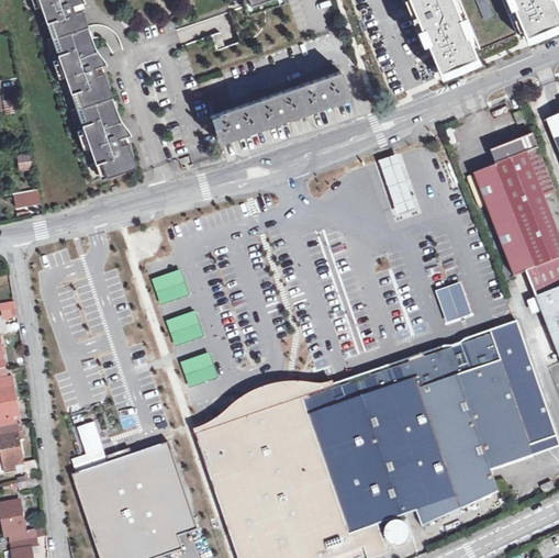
[(23,0),(87,178),(136,162),(121,114),(89,26),(79,0),(23,0)]
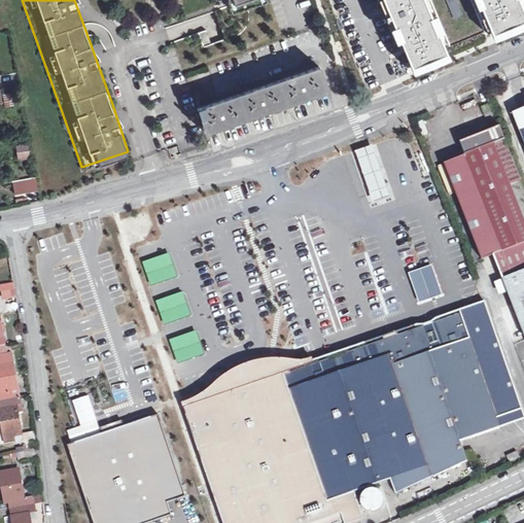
[(213,0),(225,34),(234,32),(238,30),(242,27),(244,25),(246,22),(248,19),(249,15),(249,12),(249,8),(249,5),(248,2),(253,1),(253,0),(213,0)]
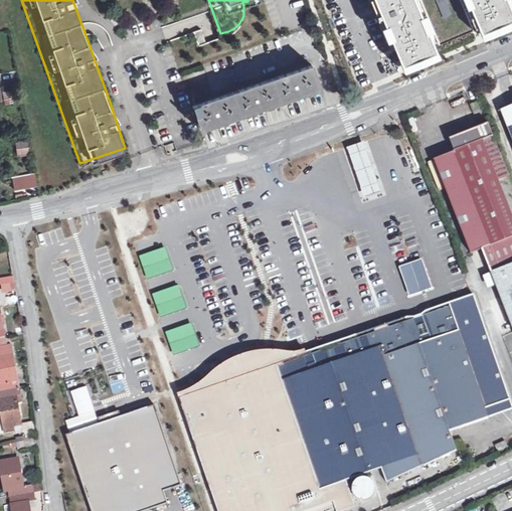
[(376,0),(400,55),(434,40),(478,22),(511,7),(511,0),(376,0)]
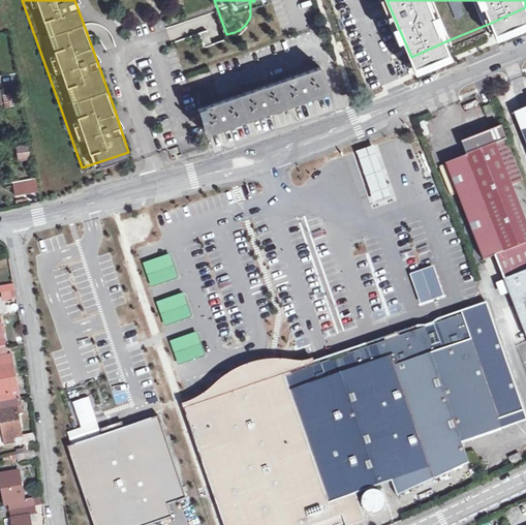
[(200,28),(205,40),(212,37),(208,26),(200,28)]
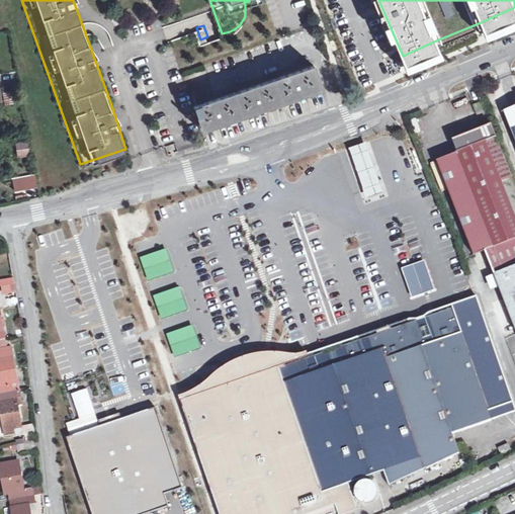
[(318,86),(323,85),(314,60),(193,101),(200,119),(198,120),(199,122),(201,122),(202,126),(318,86)]
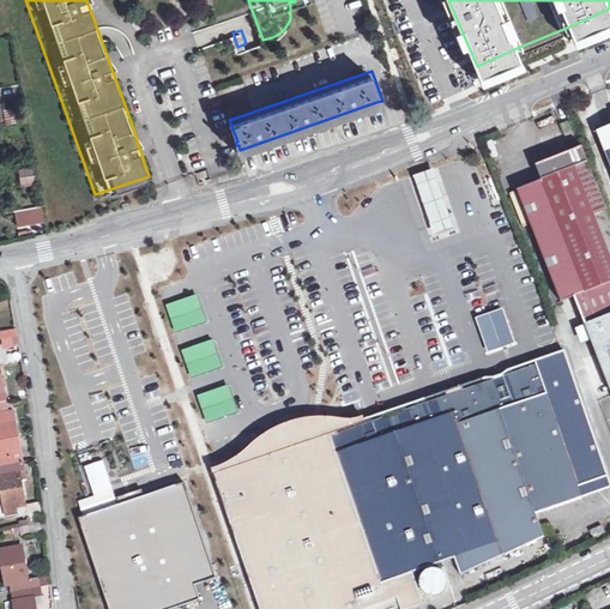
[(8,106),(0,107),(2,120),(11,118),(8,106)]
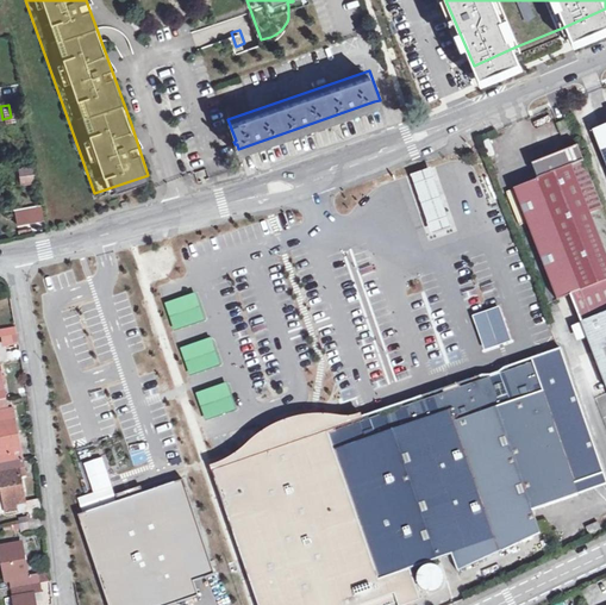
[(564,116),(554,120),(558,131),(569,128),(564,116)]
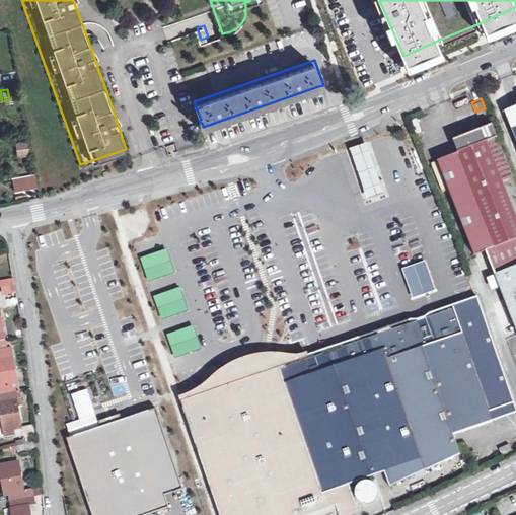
[(515,102),(503,108),(515,141),(515,102)]
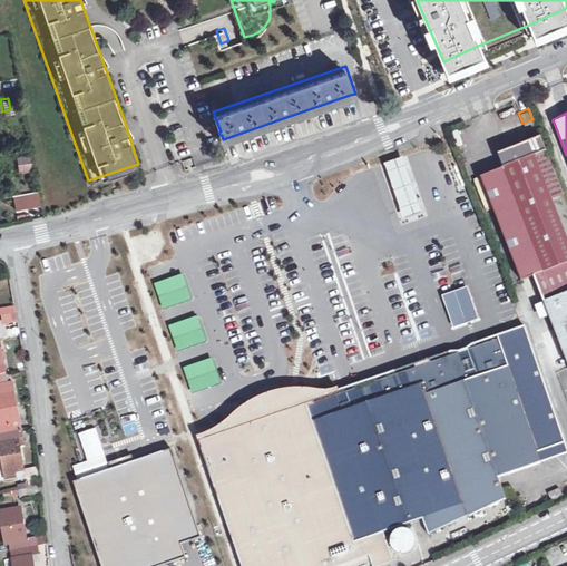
[(548,313),(566,304),(566,224),(554,192),(548,194),(531,152),(544,147),(538,133),(495,150),(500,164),(491,168),(478,173),(519,276),(531,272),(548,313)]
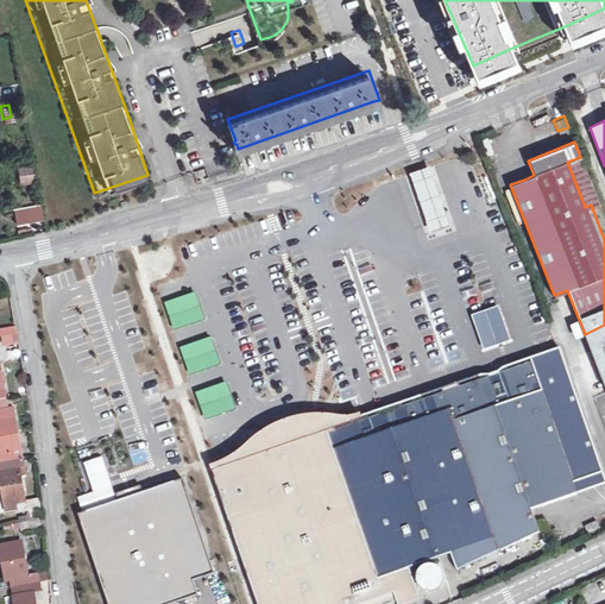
[(16,163),(17,181),(32,178),(31,162),(16,163)]
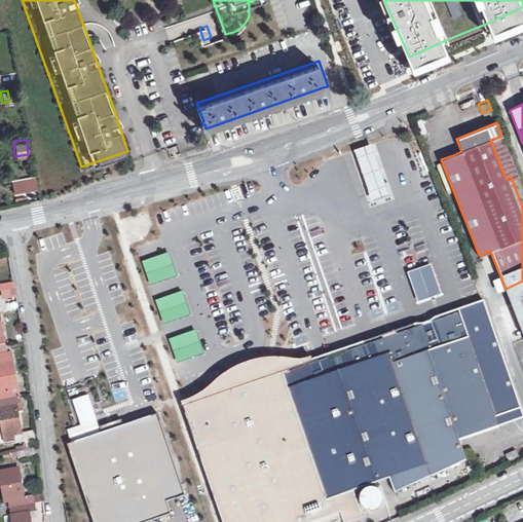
[(384,191),(371,152),(357,157),(370,196),(384,191)]
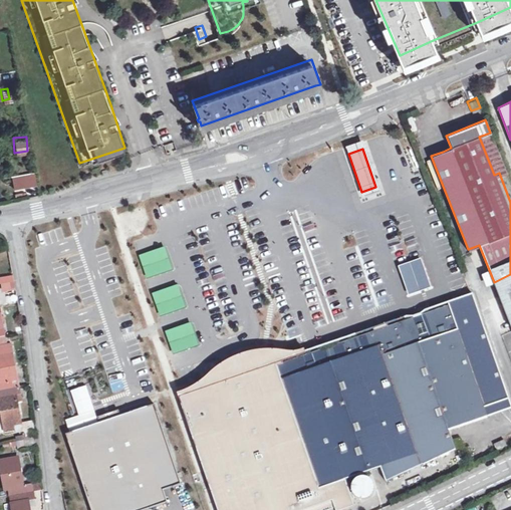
[(35,167),(12,171),(14,182),(37,178),(35,167)]
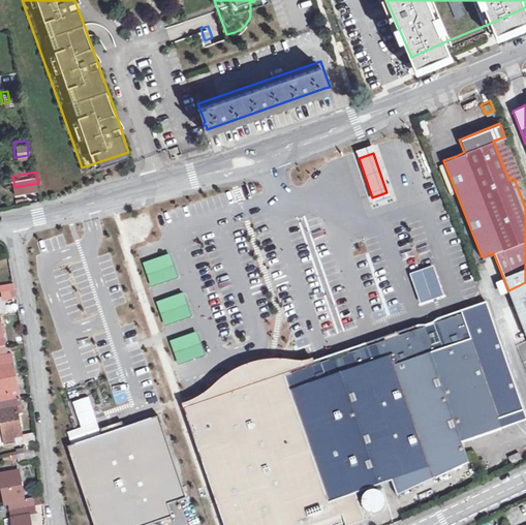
[(167,250),(140,259),(148,283),(176,274),(167,250)]
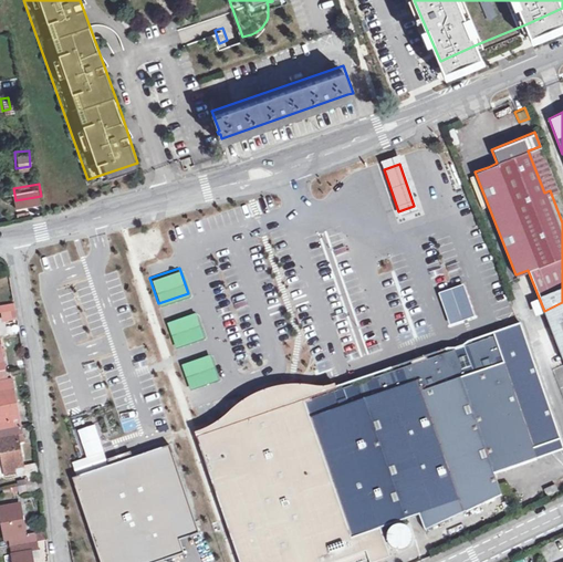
[(460,281),(436,291),(448,323),(473,313),(460,281)]
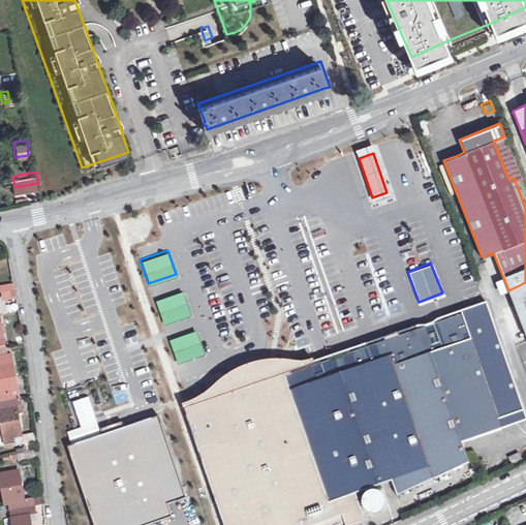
[(0,297),(12,295),(11,287),(9,279),(0,281),(0,297)]
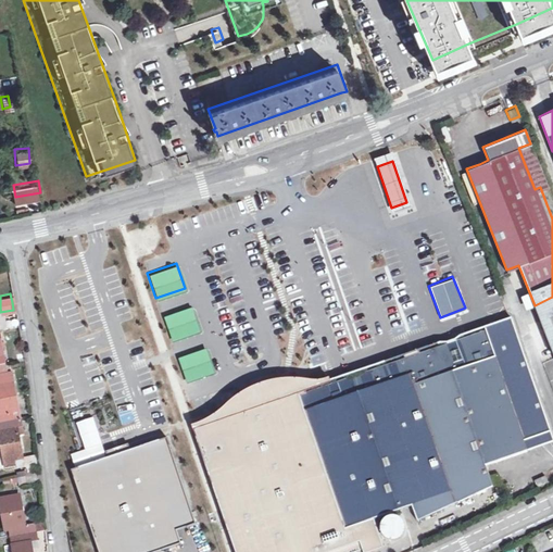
[(552,297),(535,305),(552,354),(552,297)]
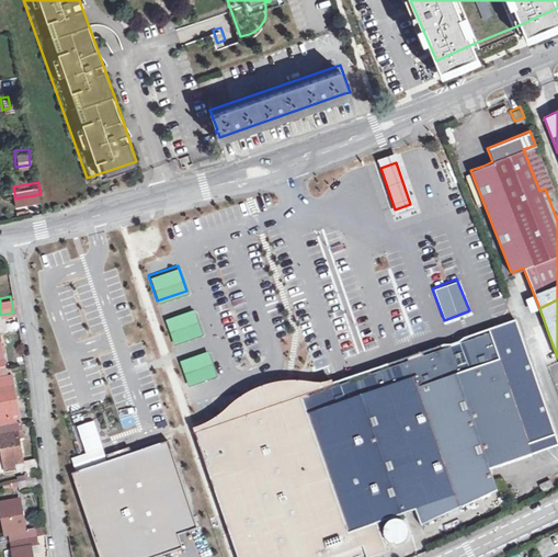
[(171,342),(202,332),(194,307),(162,317),(171,342)]
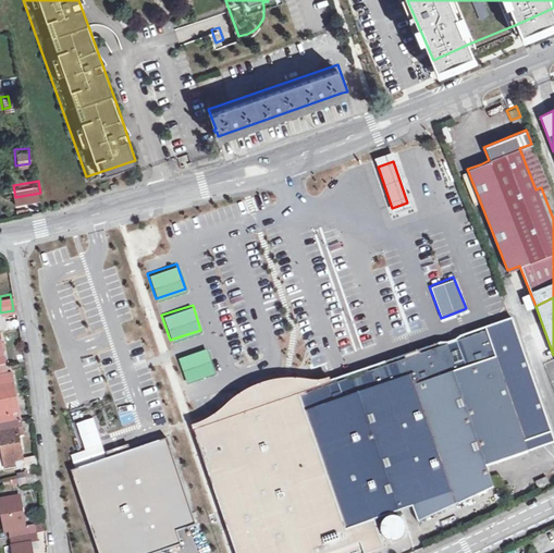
[(217,418),(192,427),(234,552),(323,552),(357,541),(360,549),(361,552),(364,552),(382,547),(371,516),(410,502),(416,519),(500,481),(497,472),(488,476),(484,466),(528,452),(525,441),(551,432),(521,349),(519,341),(511,317),(455,338),(450,339),(445,341),(417,351),(371,367),(321,384),(299,390),(281,386),(270,384),(260,403),(217,418)]
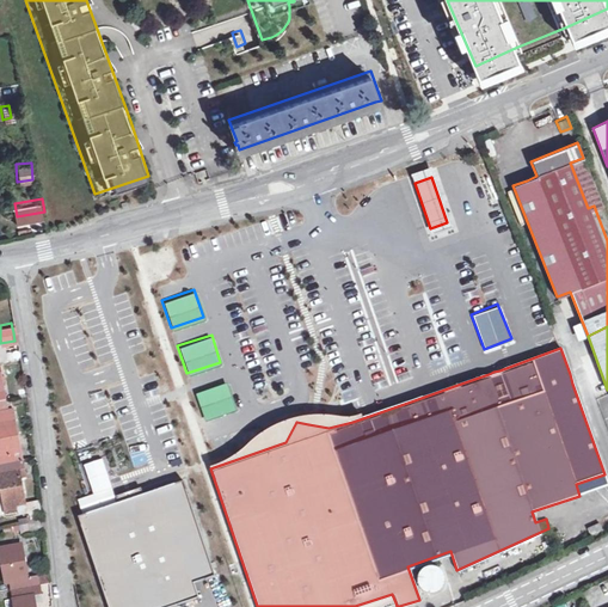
[(202,420),(234,408),(223,380),(192,391),(202,420)]
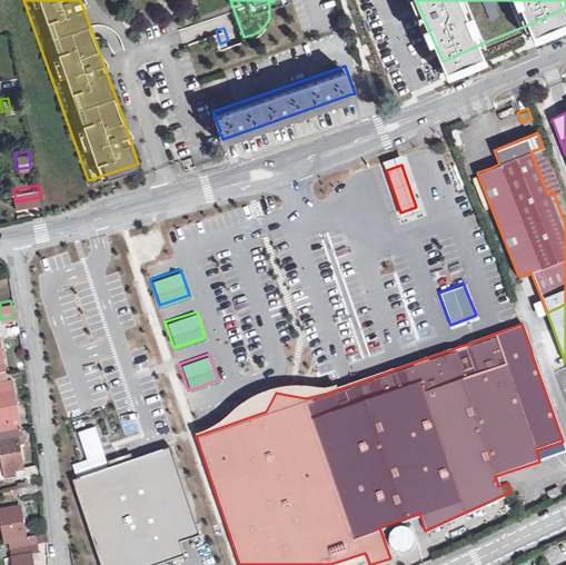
[(0,428),(18,425),(10,380),(0,382),(0,428)]
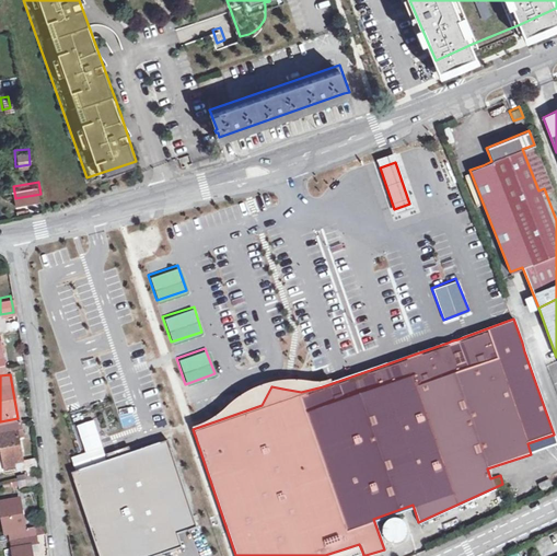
[(216,415),(218,420),(262,405),(271,386),(282,389),(301,392),(323,386),(320,382),(312,381),(304,380),(297,380),(287,381),(285,381),(278,381),(269,383),(260,385),(253,389),(245,393),(238,396),(231,402),(222,408),(216,415)]
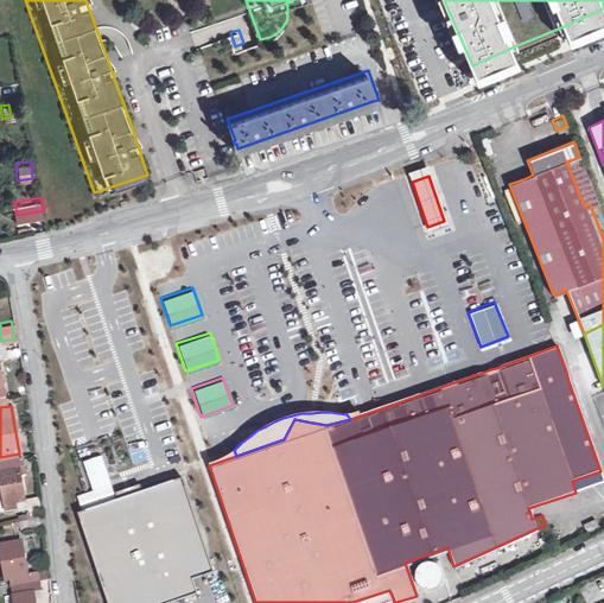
[(21,467),(19,454),(0,457),(0,494),(1,500),(14,499),(16,508),(35,505),(33,495),(21,496),(17,468),(21,467)]
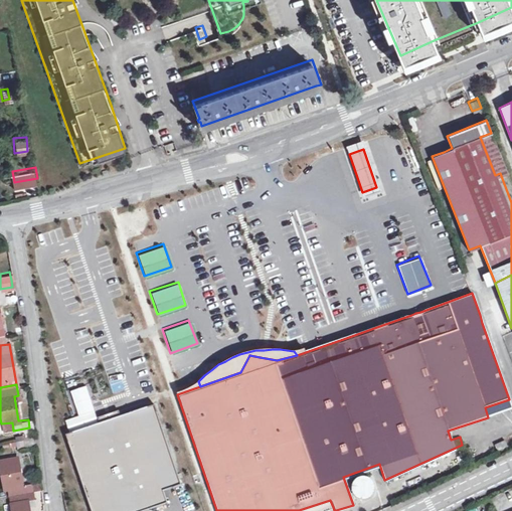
[(511,406),(509,399),(485,407),(488,417),(511,408),(511,406)]
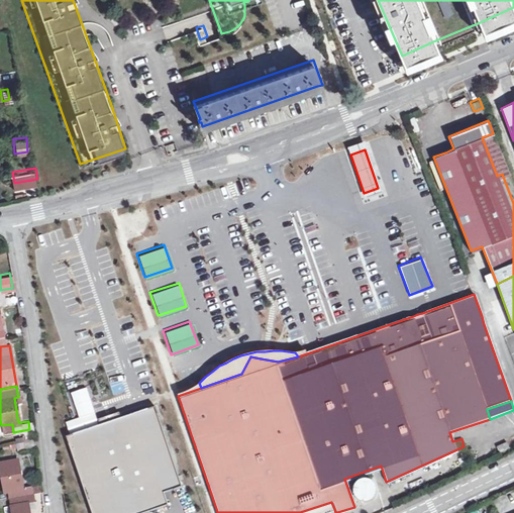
[(100,424),(66,435),(91,512),(142,512),(158,508),(167,505),(159,480),(177,474),(155,406),(121,417),(110,420),(100,424)]
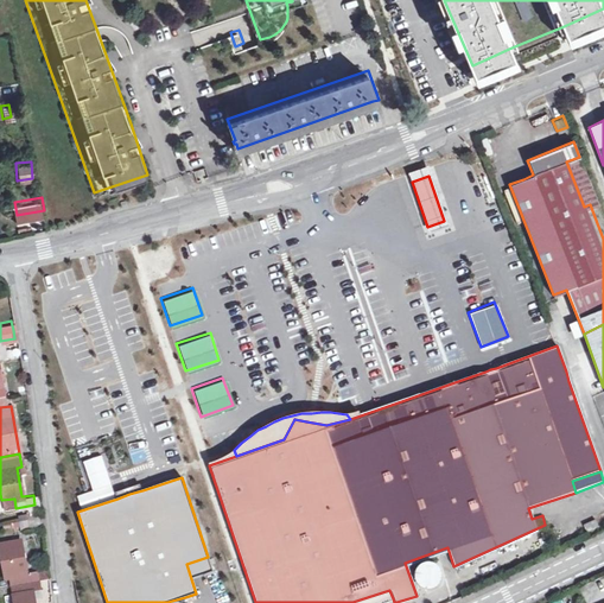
[(115,492),(118,499),(129,494),(142,490),(140,483),(115,492)]
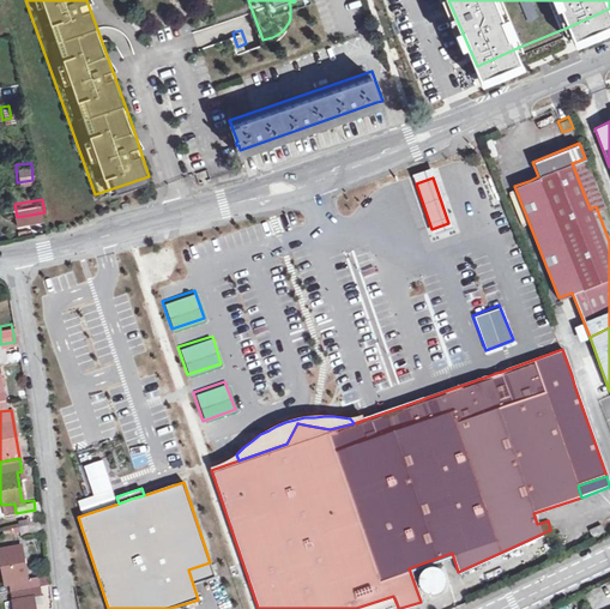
[(25,522),(28,531),(37,530),(36,520),(25,522)]
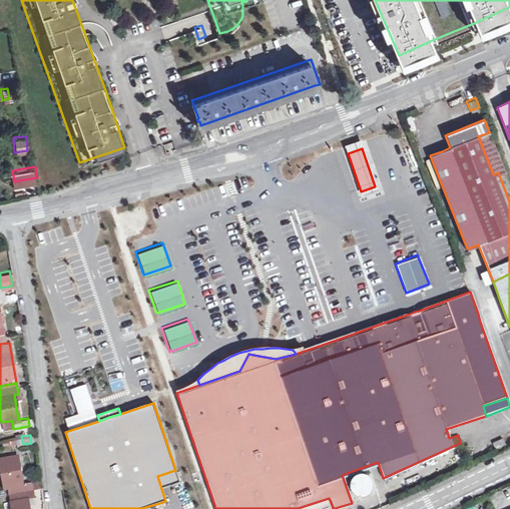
[(5,483),(7,491),(30,487),(29,480),(20,481),(15,455),(0,458),(0,471),(2,484),(5,483)]
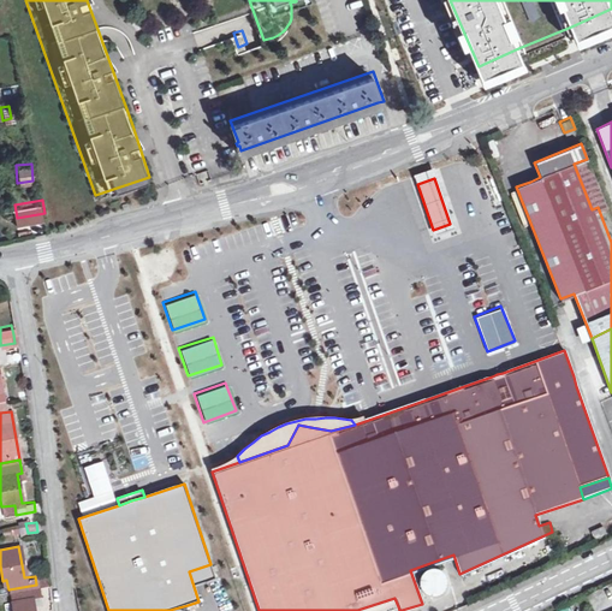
[(198,601),(188,605),(195,610),(208,610),(212,610),(202,581),(215,577),(211,564),(189,571),(198,601)]
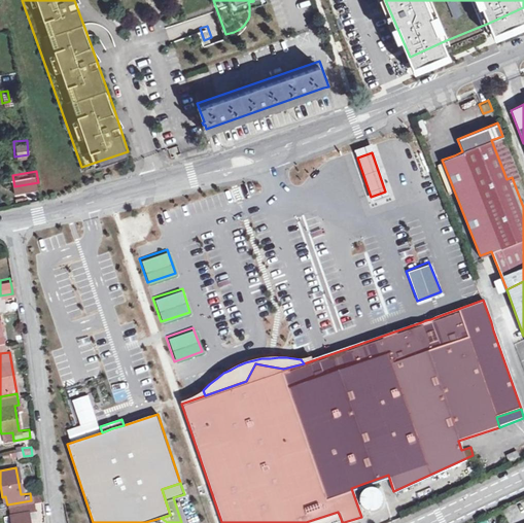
[(358,501),(360,506),(364,509),(370,510),(375,509),(379,506),(381,500),(381,495),(378,490),(374,487),(369,486),(363,488),(359,491),(357,496),(358,501)]
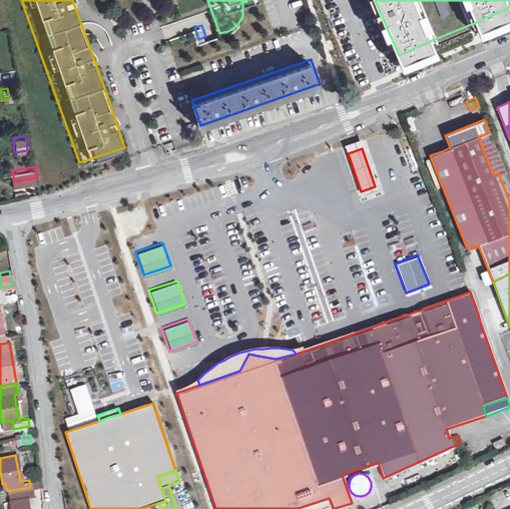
[(32,495),(30,487),(7,491),(9,508),(27,508),(25,496),(32,495)]
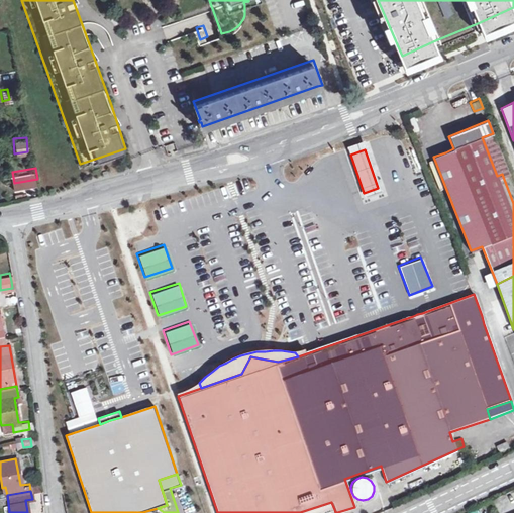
[(322,512),(334,509),(331,502),(300,512),(322,512)]
